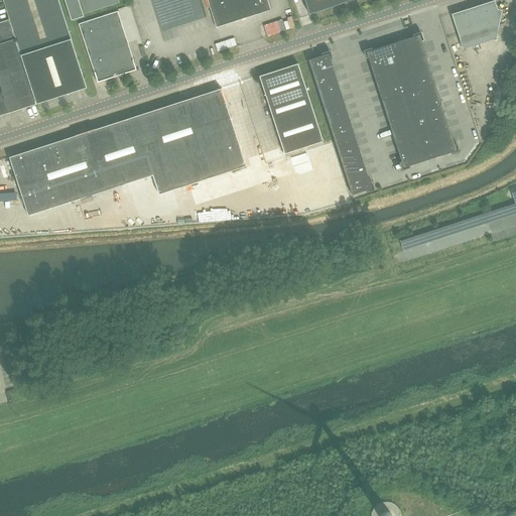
[(3,0),(10,19),(32,89),(36,102),(87,86),(58,0),(3,0)]
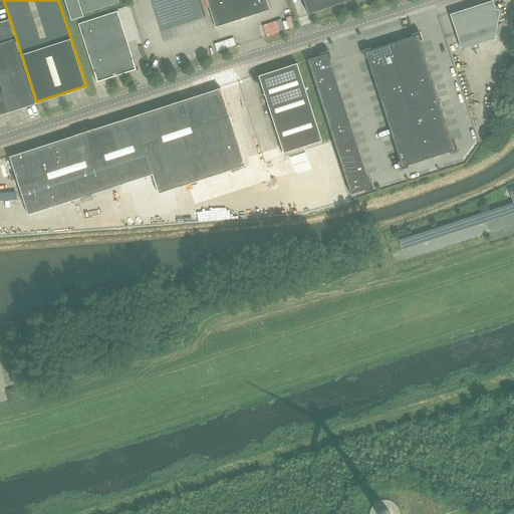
[(64,0),(71,21),(84,17),(83,14),(118,3),(117,0),(64,0)]
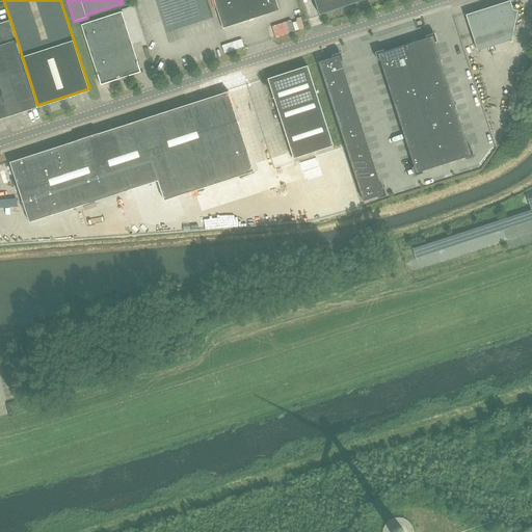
[(213,0),(223,28),(280,10),(275,0),(213,0)]
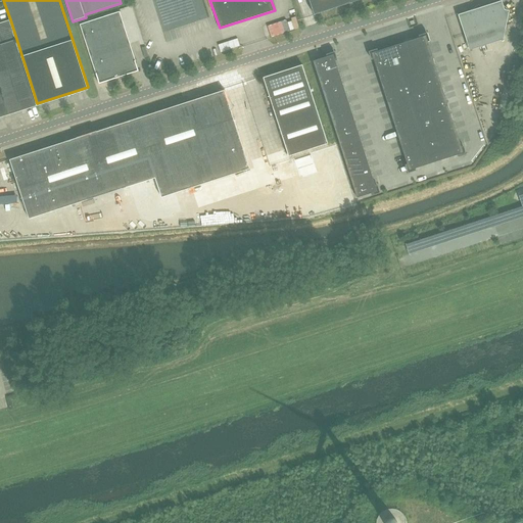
[(308,0),(314,14),(358,0),(308,0)]
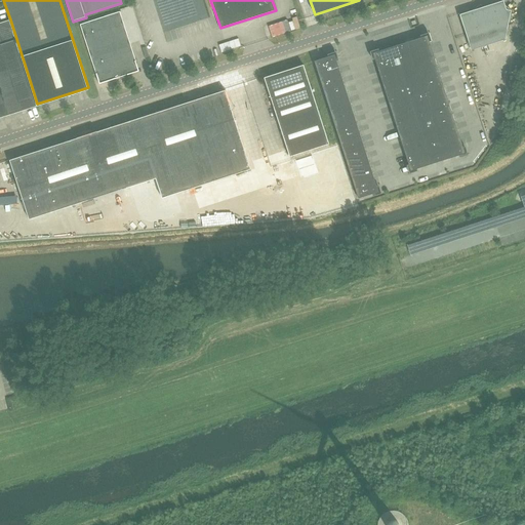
[(459,14),(466,33),(467,35),(471,50),(505,39),(510,18),(511,10),(507,9),(503,0),(481,7),(479,5),(472,10),(459,14)]
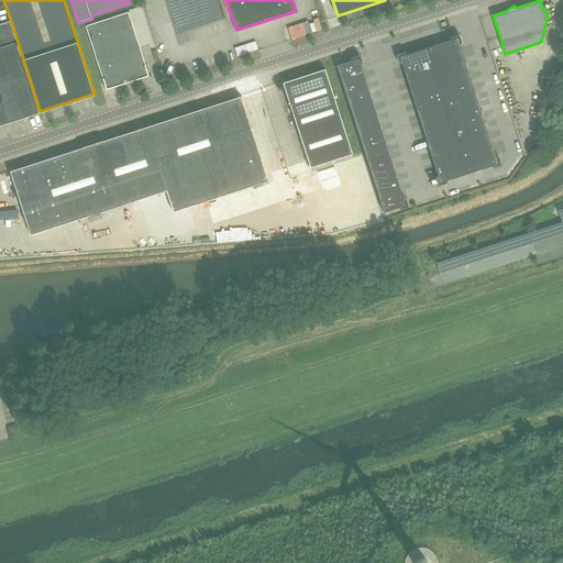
[(150,76),(146,66),(129,12),(86,26),(103,79),(107,90),(150,76)]
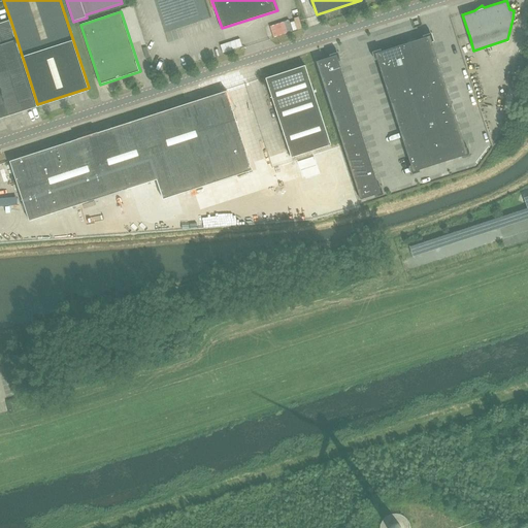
[(287,24),(278,27),(283,39),(292,36),(287,24)]
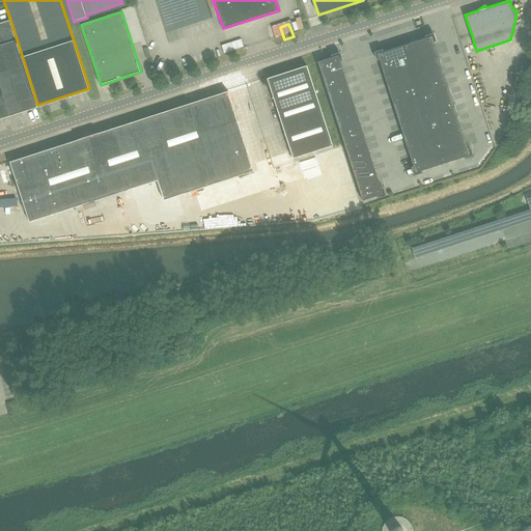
[(434,33),(425,35),(426,37),(384,51),(383,49),(374,52),(378,60),(380,59),(414,166),(411,167),(414,175),(422,172),(421,170),(464,157),(465,159),(473,156),(471,147),(469,148),(434,42),(437,40),(434,33)]
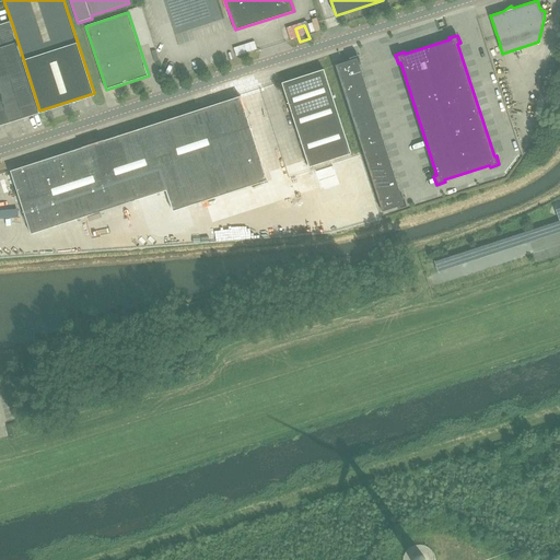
[(248,45),(251,53),(259,50),(258,43),(248,45)]
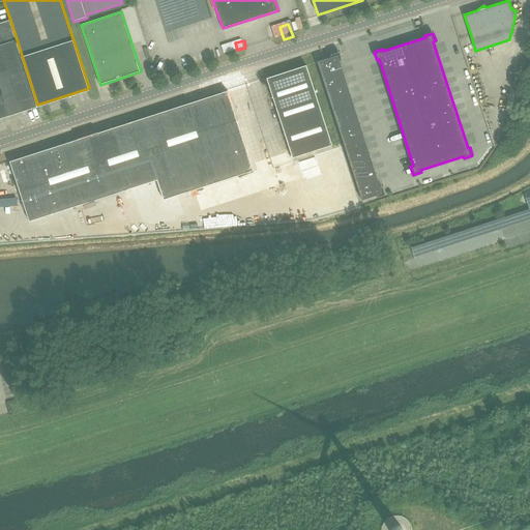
[(382,186),(380,187),(340,61),(342,60),(340,52),(330,55),(331,57),(318,61),(362,200),(376,196),(376,198),(385,196),(382,186)]
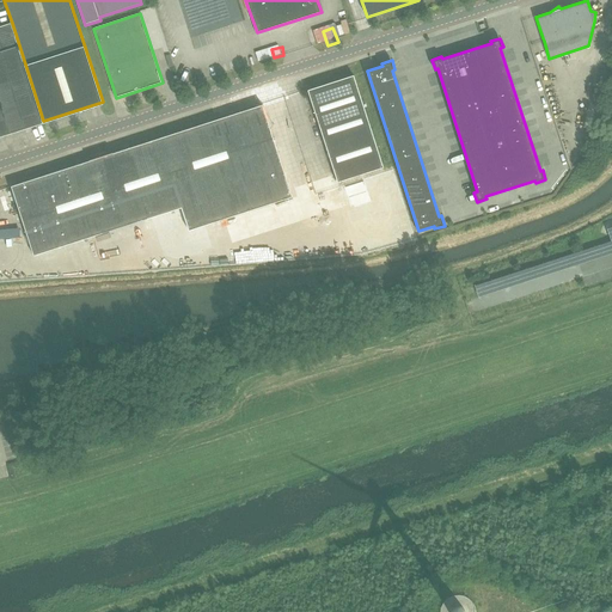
[(0,120),(37,108),(24,65),(0,72),(0,120)]
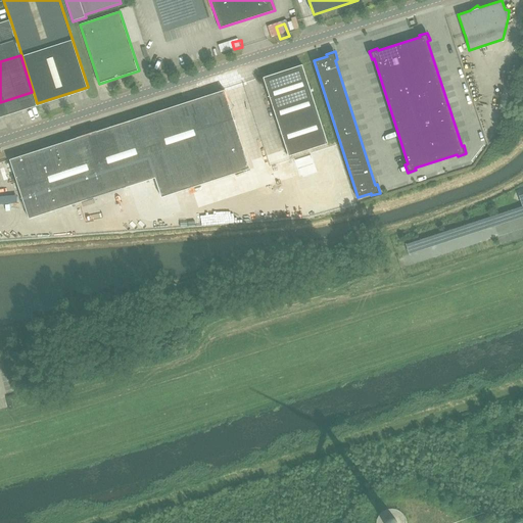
[(328,143),(302,64),(264,77),(289,156),(328,143)]
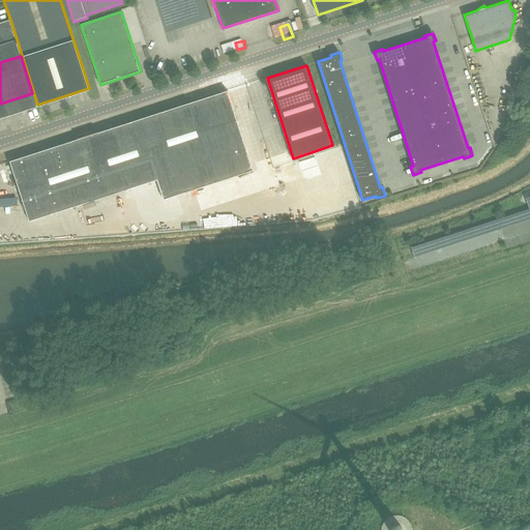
[(254,171),(228,91),(10,162),(30,222),(128,188),(135,193),(133,196),(139,214),(144,217),(145,214),(152,218),(151,221),(156,224),(174,217),(175,217),(184,200),(182,194),(254,171)]
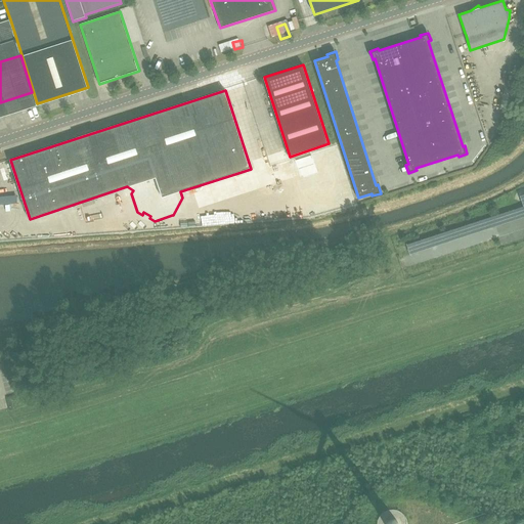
[(387,511),(384,512),(381,514),(379,516),(377,519),(376,523),(375,523),(406,523),(407,522),(406,519),(404,516),(402,514),(399,512),(396,511),(393,510),(390,510),(387,511)]
